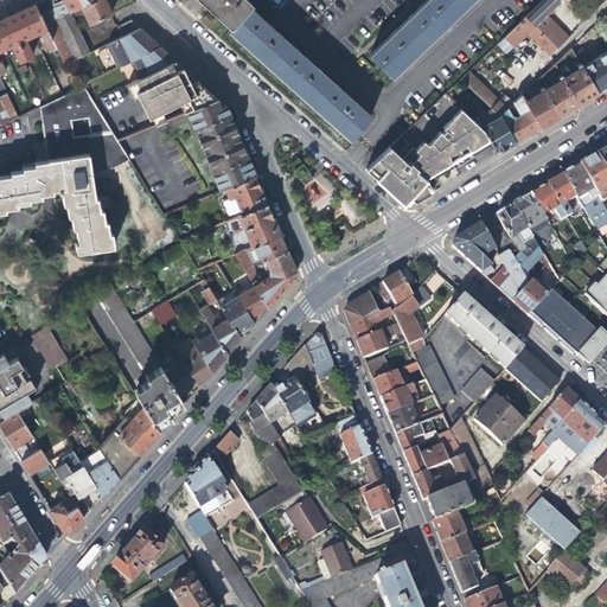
[(48,8),(43,0),(40,0),(34,4),(39,12),(48,8)]
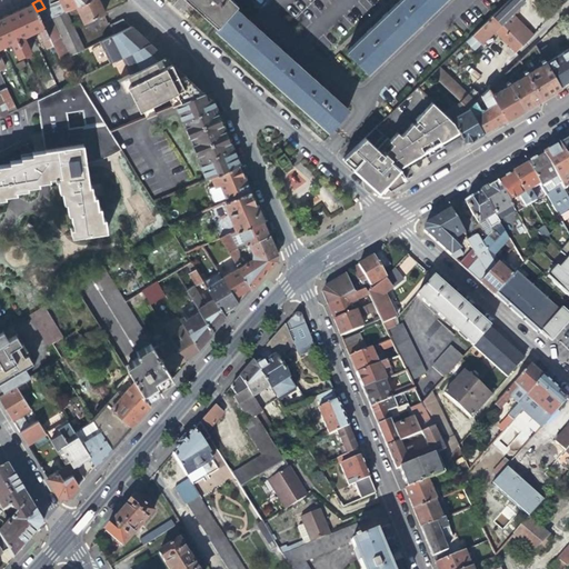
[(42,22),(66,11),(59,0),(40,0),(45,8),(37,11),(42,22)]
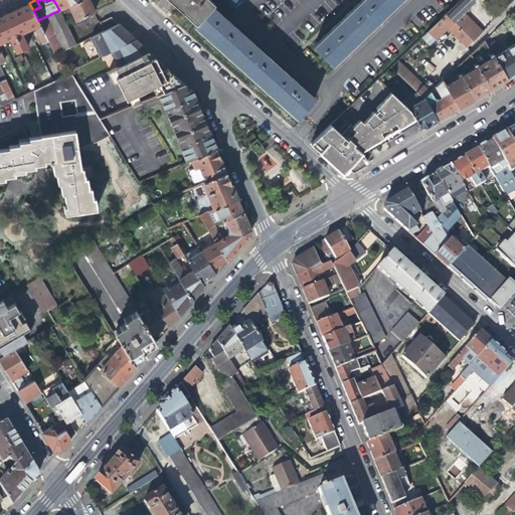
[(53,0),(59,10),(60,10),(68,6),(79,0),(53,0)]
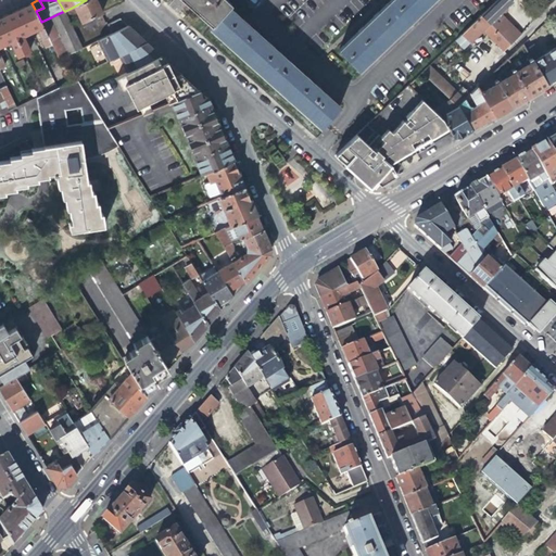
[(98,3),(96,0),(86,0),(74,7),(81,23),(102,13),(98,3)]
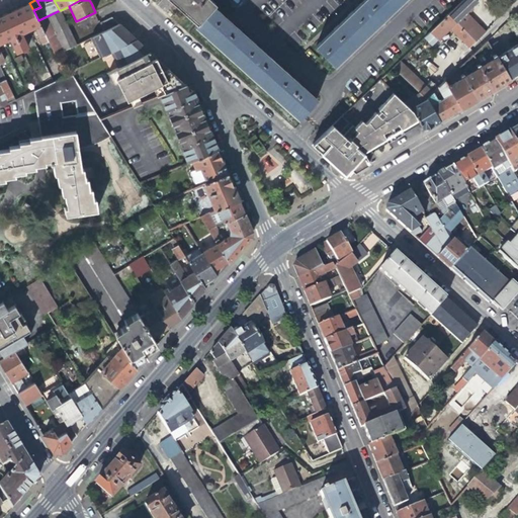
[(170,0),(195,22),(196,23),(211,5),(213,2),(211,0),(170,0)]
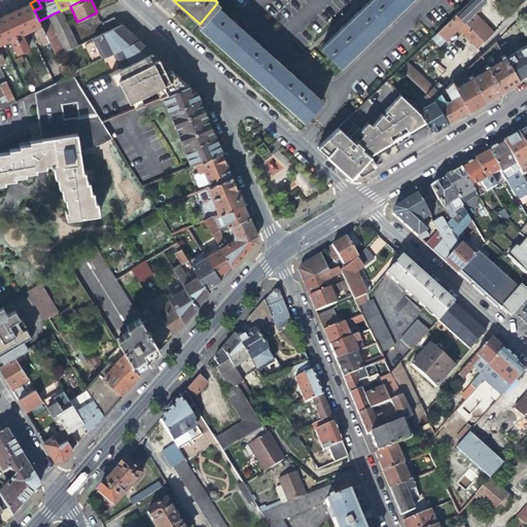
[(371,0),(321,47),(340,67),(354,53),(385,26),(410,0),(371,0)]
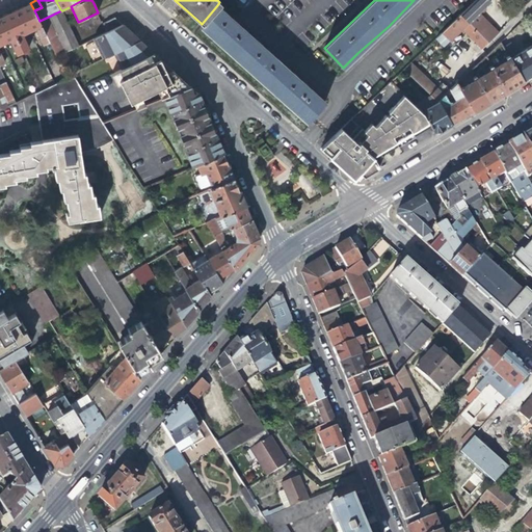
[(475,0),(460,14),(487,42),(488,43),(498,33),(479,14),(483,9),(490,1),(488,0),(475,0)]
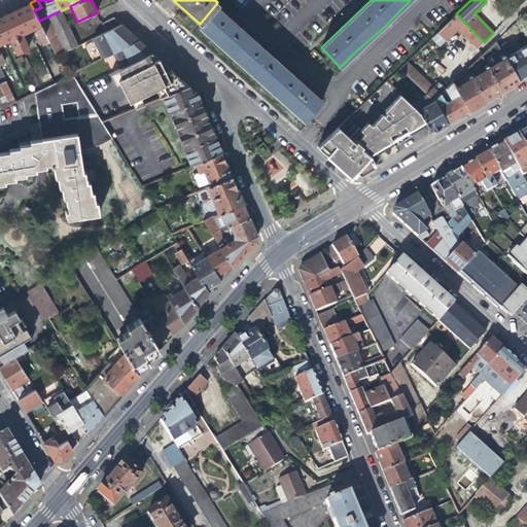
[(42,44),(48,41),(46,38),(39,21),(34,10),(30,3),(16,9),(0,16),(0,64),(4,63),(0,54),(0,43),(9,39),(15,53),(27,46),(21,34),(35,28),(42,44)]
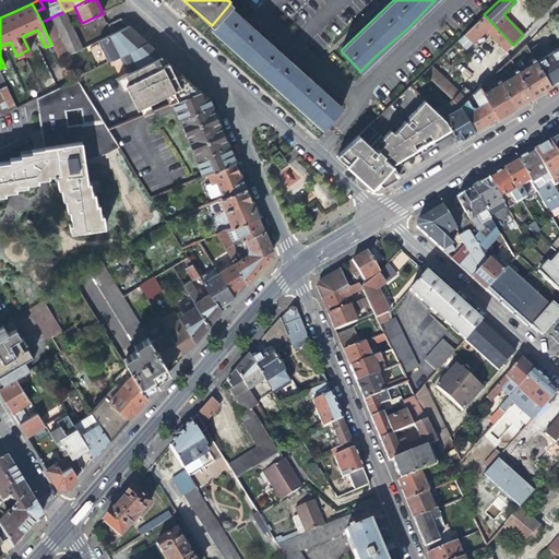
[(251,26),(228,6),(212,25),(211,24),(209,27),(322,129),(341,108),(322,91),(296,67),(251,26)]
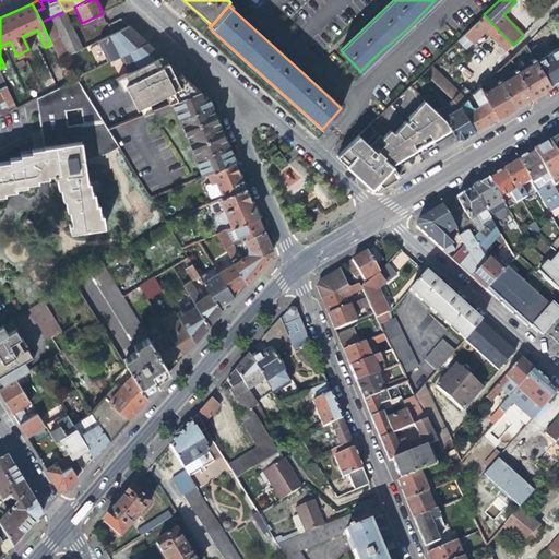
[(76,33),(66,11),(64,11),(42,22),(58,59),(83,47),(76,33)]
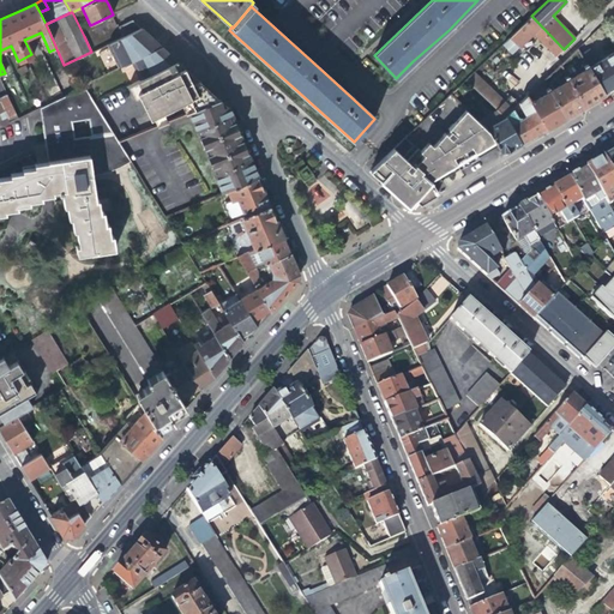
[(555,54),(563,48),(531,16),(503,44),(512,54),(535,32),(555,54)]
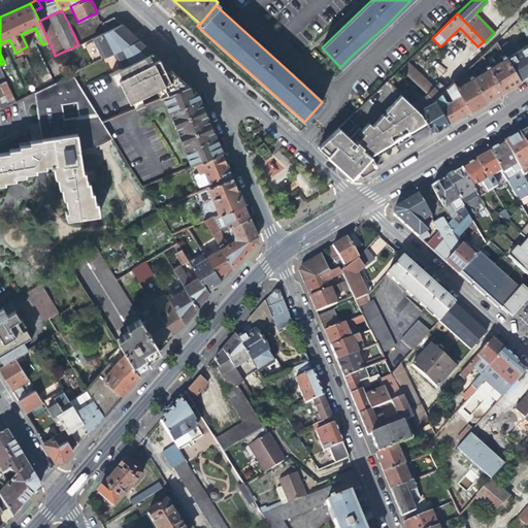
[(121,24),(112,17),(102,23),(106,31),(121,24)]
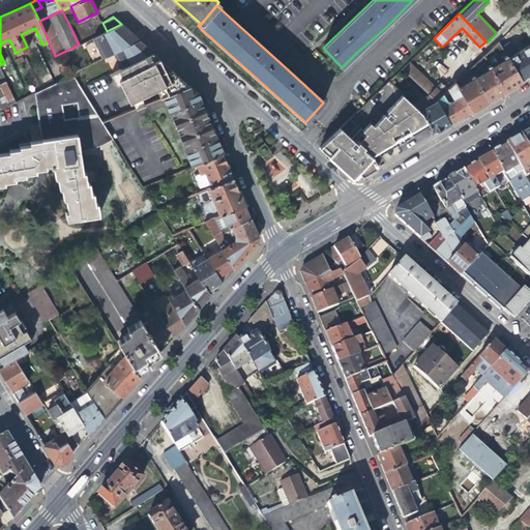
[(121,24),(93,37),(102,56),(113,52),(136,40),(134,35),(128,30),(121,24)]
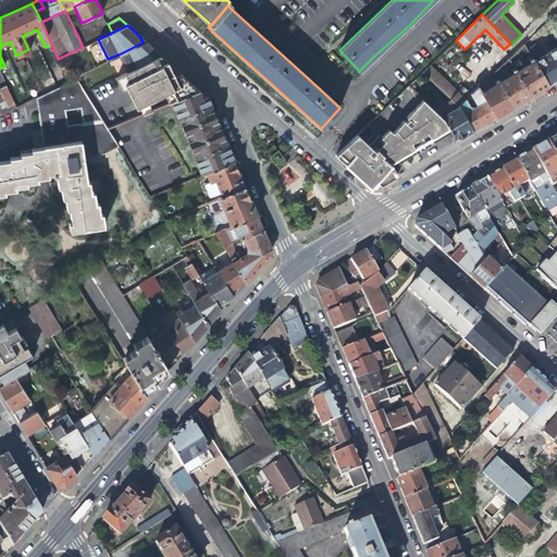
[(523,45),(534,62),(547,85),(556,78),(556,47),(541,58),(529,39),(523,45)]
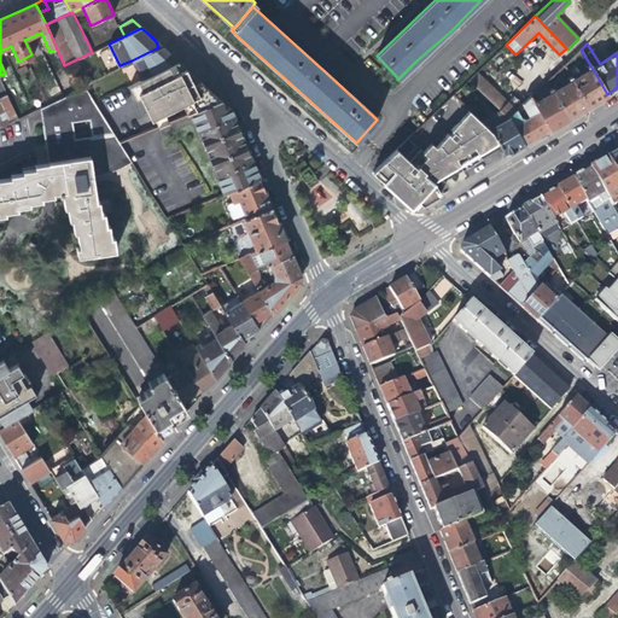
[(132,60),(141,80),(157,73),(179,62),(175,63),(173,56),(169,53),(161,46),(158,47),(132,60)]
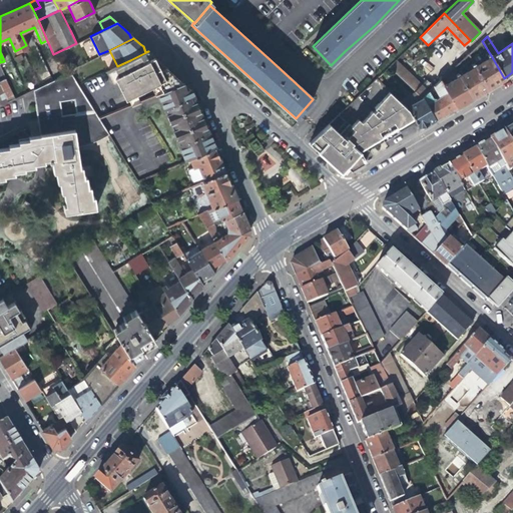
[(154,81),(172,73),(162,64),(148,51),(130,60),(134,68),(145,63),(154,81)]
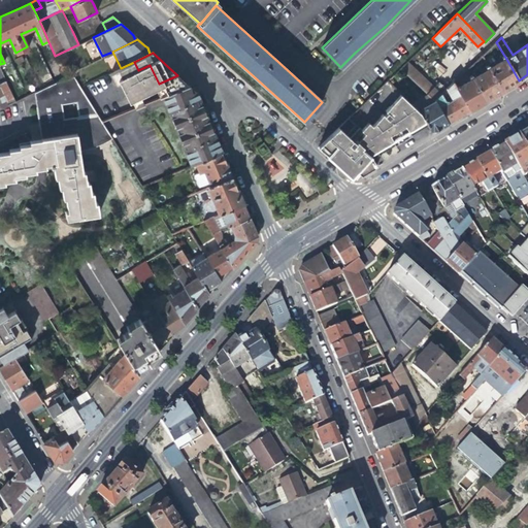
[(506,59),(490,69),(502,91),(512,85),(519,80),(506,59)]
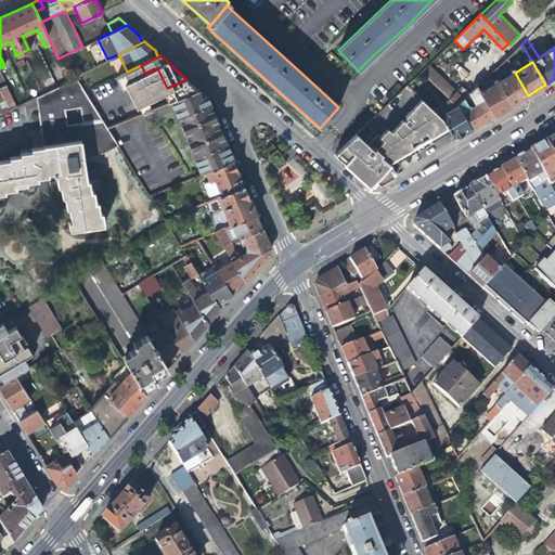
[(170,102),(199,90),(186,79),(167,88),(157,68),(145,74),(141,65),(127,72),(120,75),(136,105),(139,103),(149,99),(165,91),(169,102),(170,102)]
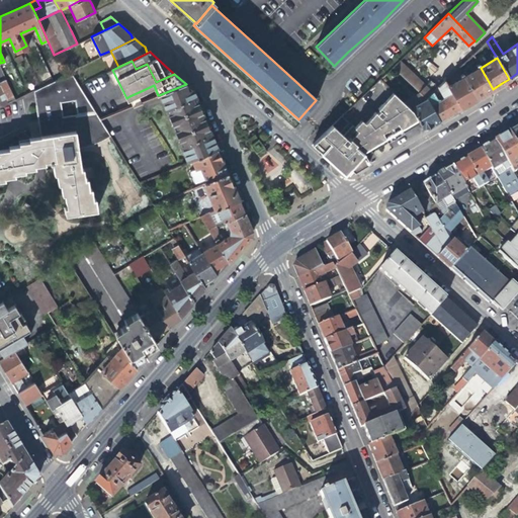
[(393,68),(420,93),(427,99),(432,94),(438,88),(429,80),(425,85),(399,61),(393,68)]
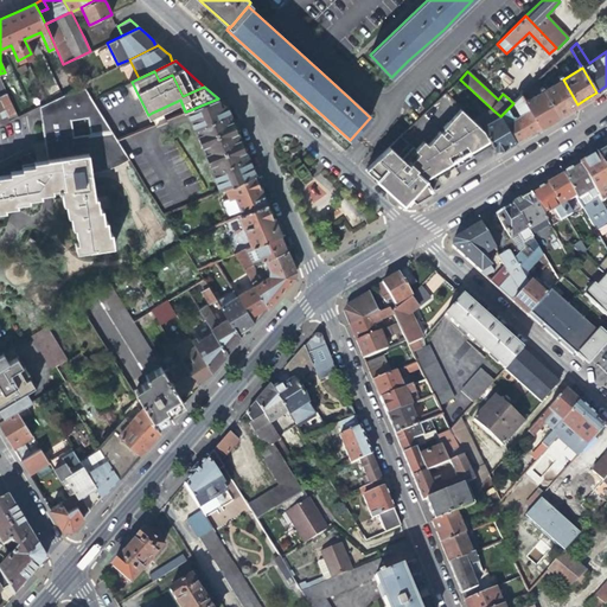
[(563,80),(544,90),(560,115),(569,109),(577,104),(563,80)]
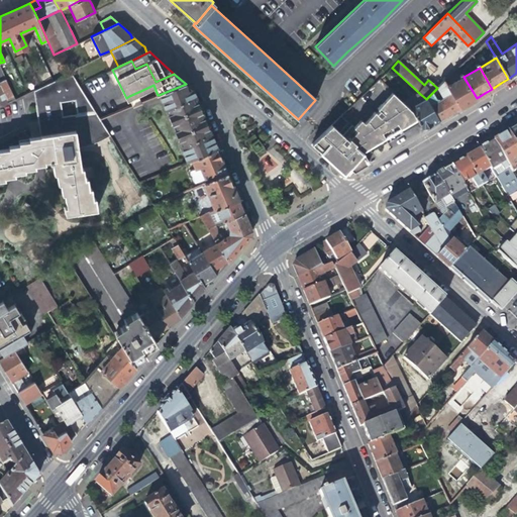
[(64,206),(65,214),(97,210),(95,198),(93,198),(92,188),(89,188),(88,177),(85,177),(83,167),(80,167),(77,146),(110,135),(98,117),(80,87),(71,73),(33,91),(35,106),(32,107),(36,136),(32,137),(26,138),(26,140),(16,141),(17,146),(7,147),(7,150),(0,151),(0,180),(1,180),(1,178),(11,177),(11,173),(22,172),(21,169),(31,168),(31,165),(49,163),(52,174),(55,174),(56,184),(59,184),(60,194),(65,194),(67,206),(64,206)]
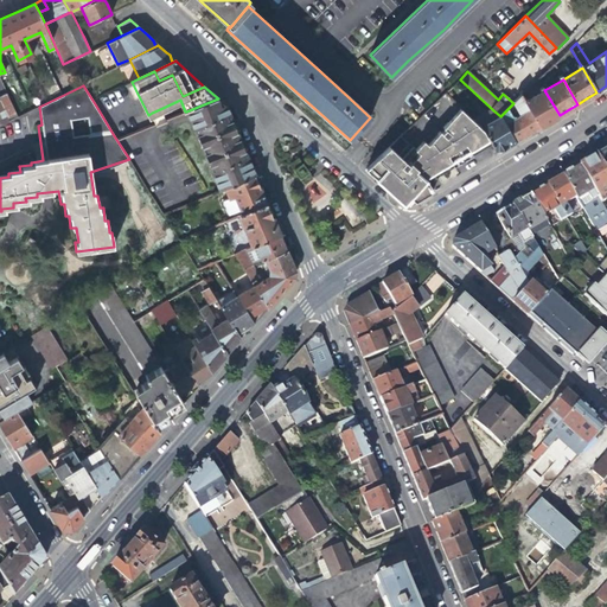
[(544,90),(525,102),(540,127),(550,121),(560,115),(544,90)]
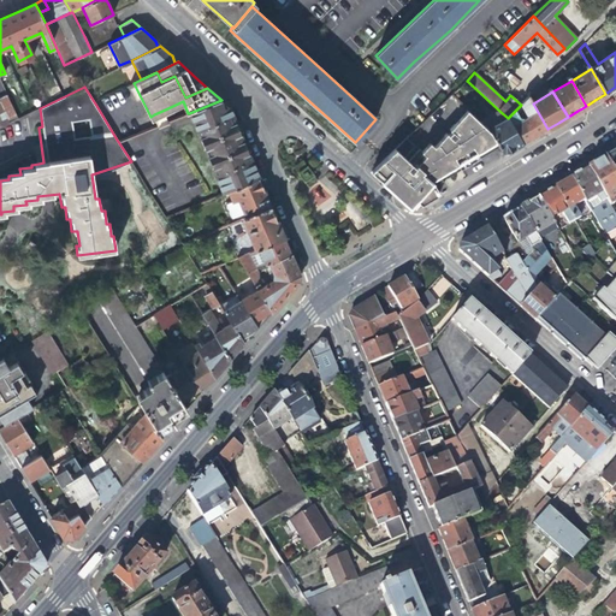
[(7,95),(0,98),(0,128),(18,119),(7,95)]
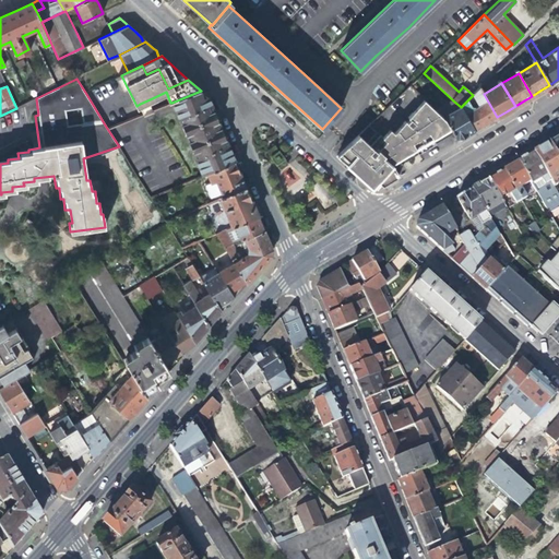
[(471,108),(466,102),(461,107),(474,131),(486,123),(497,117),(484,94),(480,88),(473,95),(479,107),(475,110),(471,108)]
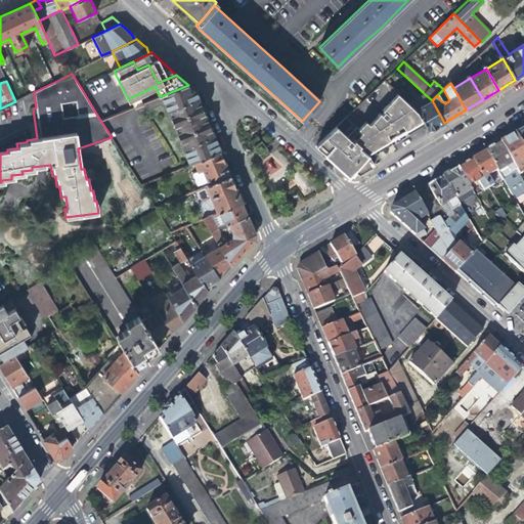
[(189,164),(195,162),(220,151),(208,123),(194,91),(188,85),(161,96),(189,164)]
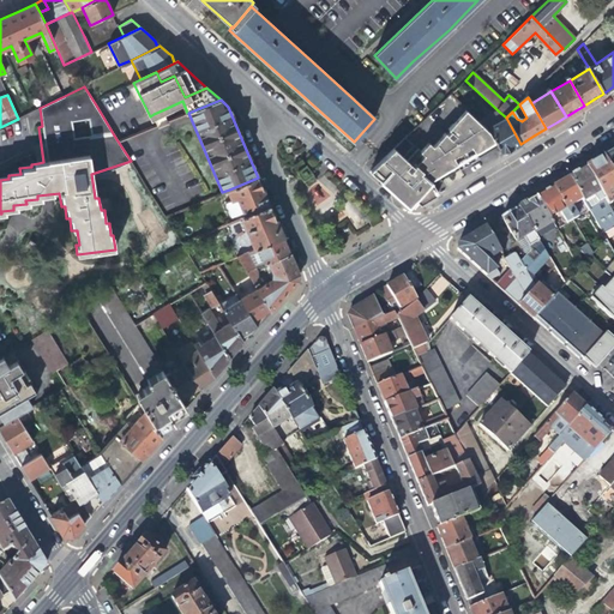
[(489,131),(479,122),(464,108),(451,124),(457,122),(468,134),(477,150),(494,139),(489,131)]
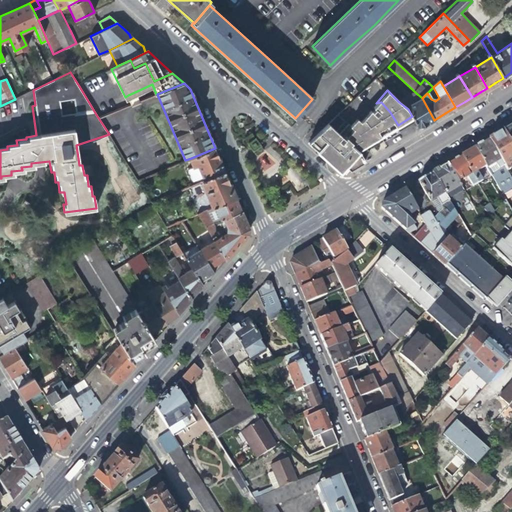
[(137,91),(128,95),(132,104),(141,100),(137,91)]
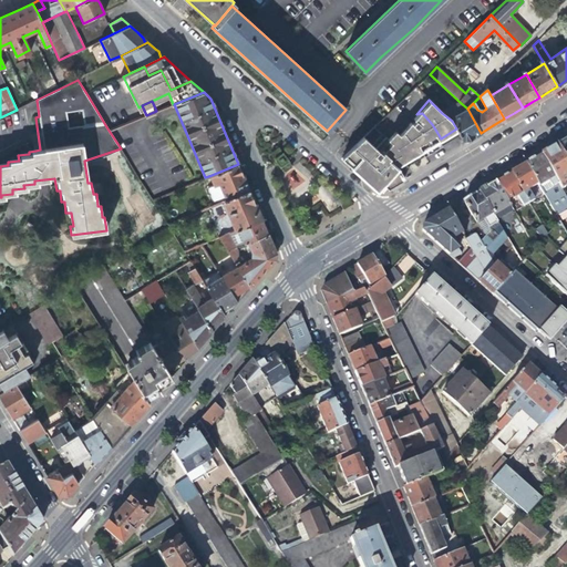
[(460,102),(442,113),(452,121),(456,129),(464,143),(473,137),(481,133),(467,109),(460,102)]
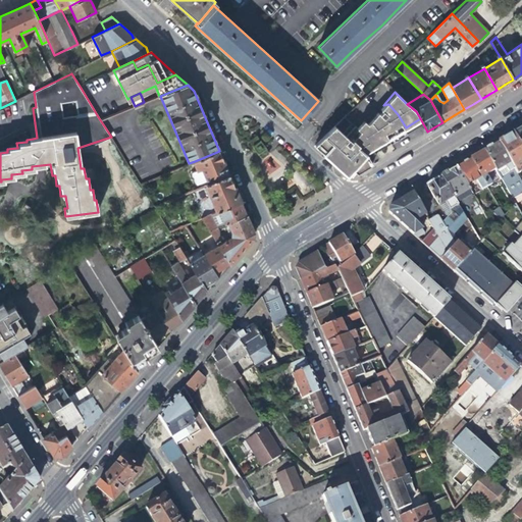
[(333,158),(330,161),(347,175),(352,170),(356,174),(372,164),(365,152),(387,138),(384,133),(390,129),(394,135),(406,127),(398,114),(388,104),(383,105),(380,108),(384,112),(363,132),(361,129),(358,126),(346,138),(334,125),(317,143),(333,158)]
